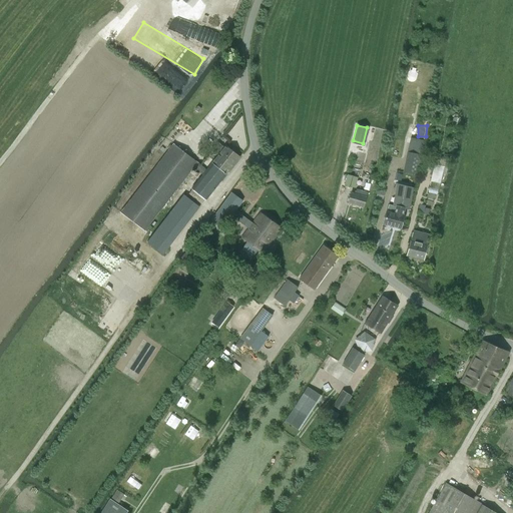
[(218,155),(212,162),(226,174),(239,157),(225,146),(223,147),(217,142),(211,150),(218,155)]
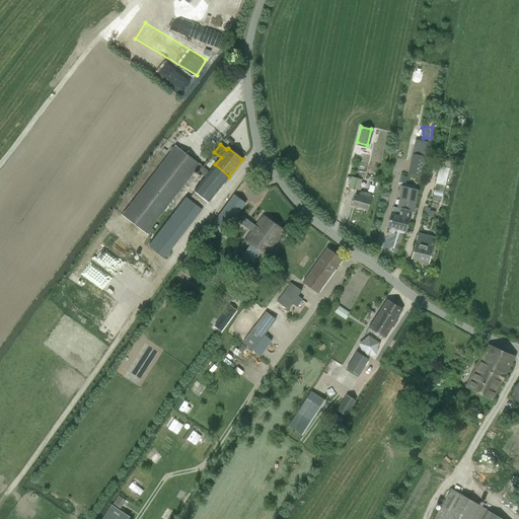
[(208,203),(229,176),(215,164),(209,172),(199,164),(175,146),(123,215),(146,233),(195,169),(205,177),(194,192),(195,193),(191,197),(204,207),(208,203)]
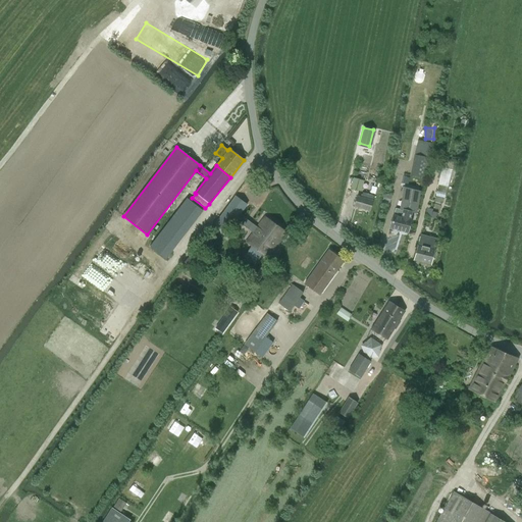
[(428,157),(414,155),(411,176),(425,178),(428,157)]
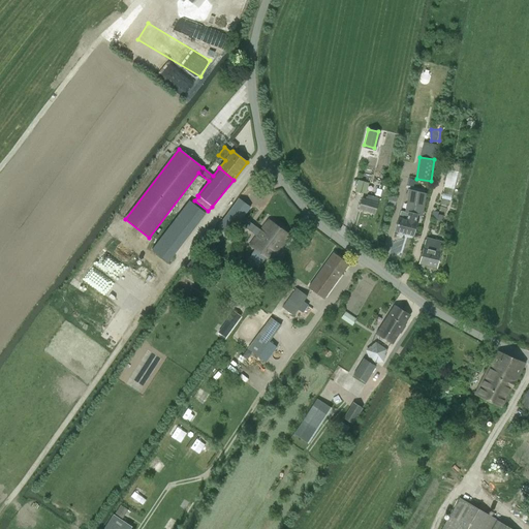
[(447,170),(444,187),(454,189),(458,173),(447,170)]
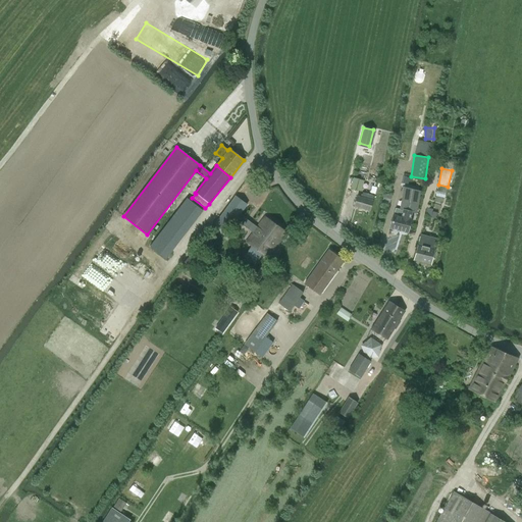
[(361,191),(363,180),(354,178),(351,189),(361,191)]
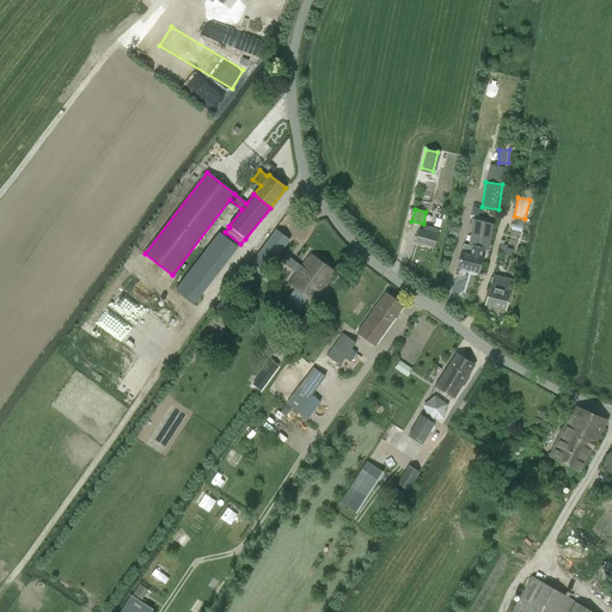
[(463,244),(461,252),(458,268),(460,268),(460,270),(461,271),(465,273),(466,271),(466,269),(477,271),(481,257),(479,257),(482,249),(488,250),(493,224),(473,220),(469,245),(463,244)]
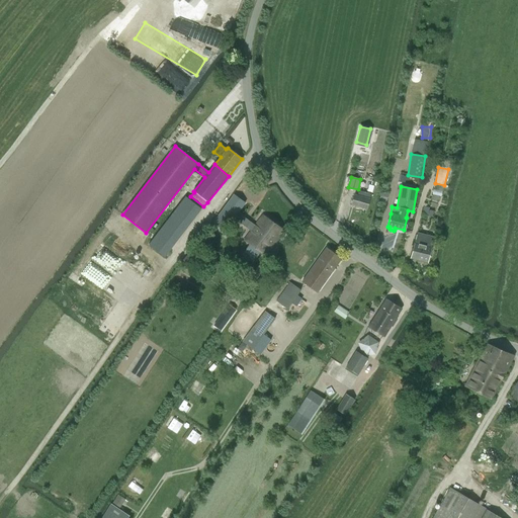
[(354,194),(351,204),(366,208),(369,199),(371,194),(360,191),(359,193),(358,192),(357,195),(354,194)]
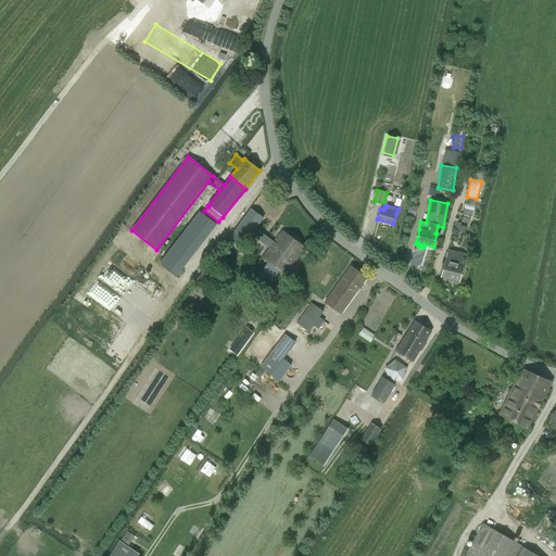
[(251,209),(228,239),(241,248),(251,235),(264,244),(265,244),(268,239),(255,229),(263,218),(251,209)]
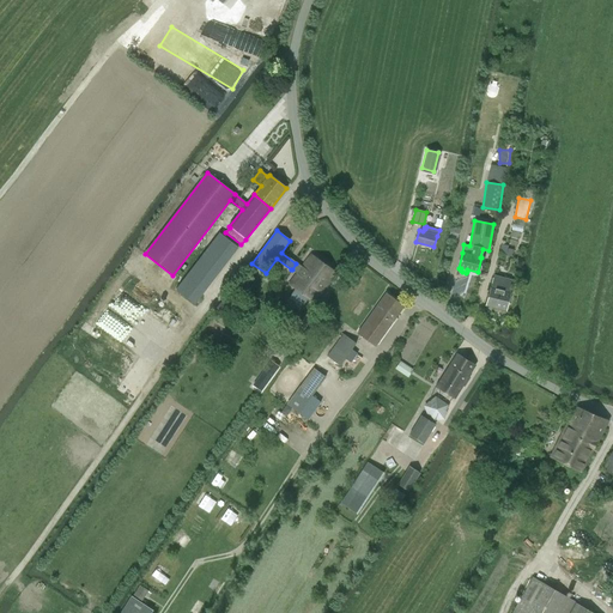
[(238,247),(219,232),(176,290),(195,304),(238,247)]
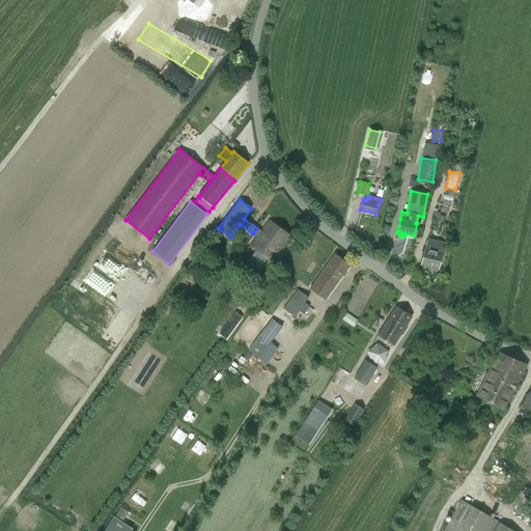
[(281,216),(289,223),(297,215),(288,207),(281,216)]
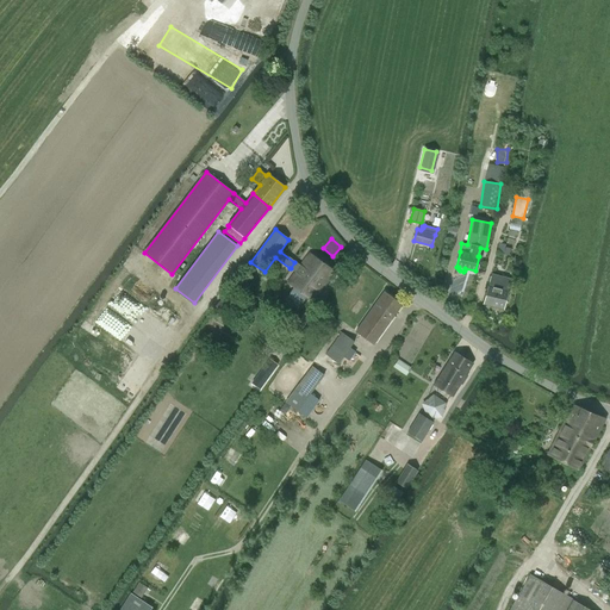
[(315,299),(334,272),(309,254),(300,266),(296,261),(294,262),(291,268),(297,272),(290,281),(315,299)]
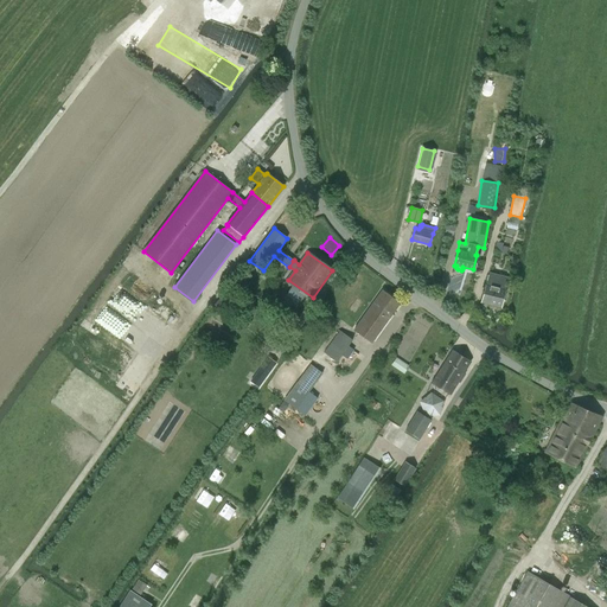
[(500,307),(509,278),(490,273),(481,302),(500,307)]
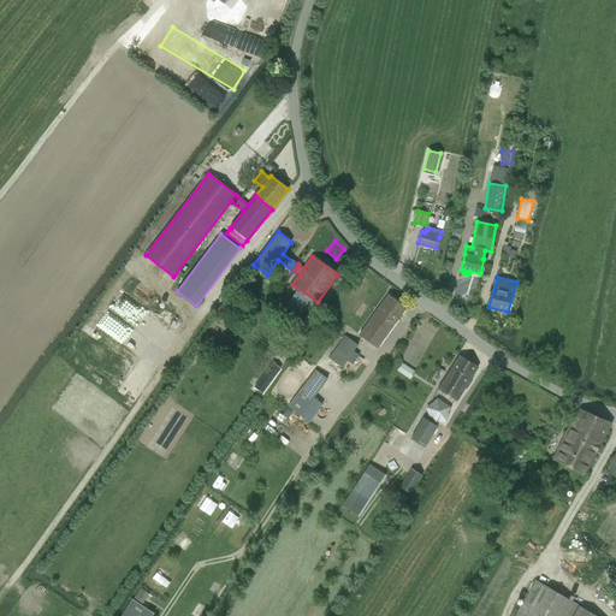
[(107,307),(144,331),(155,313),(118,290),(107,307)]
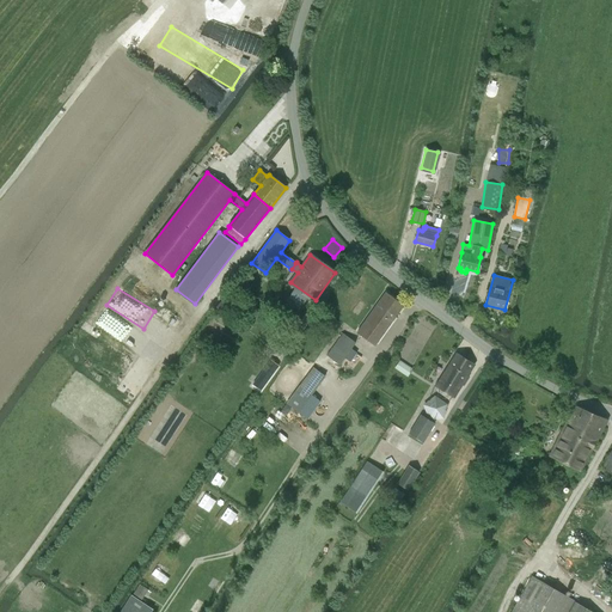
[(374,346),(403,306),(385,293),(356,332),(374,346)]
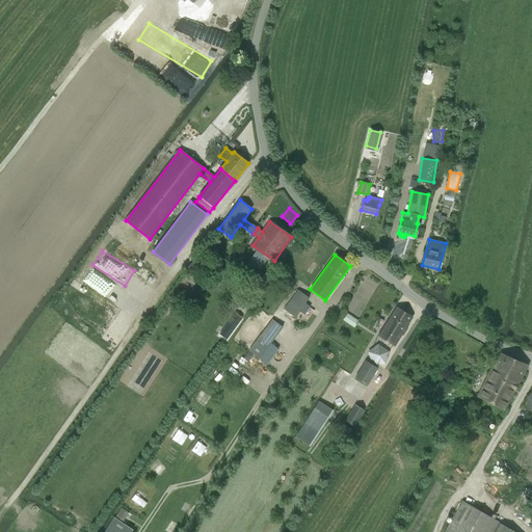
[(185,271),(196,278),(202,270),(191,263),(185,271)]
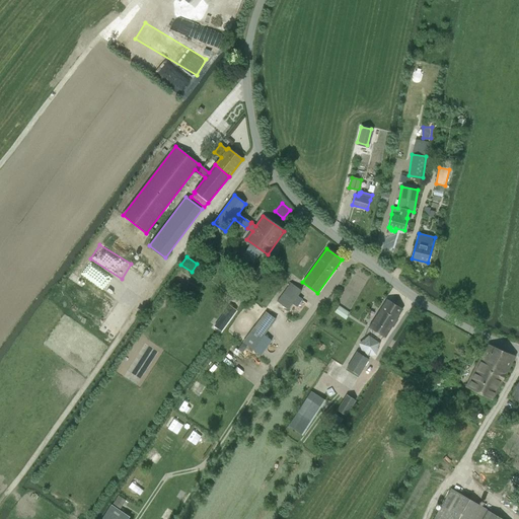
[(120,281),(98,266),(88,280),(109,295),(120,281)]
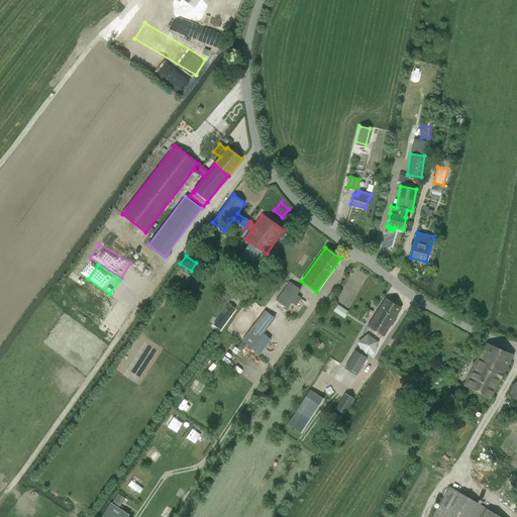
[(289,282),(276,300),(287,308),(291,302),(296,306),(302,299),(296,295),(300,290),(289,282)]
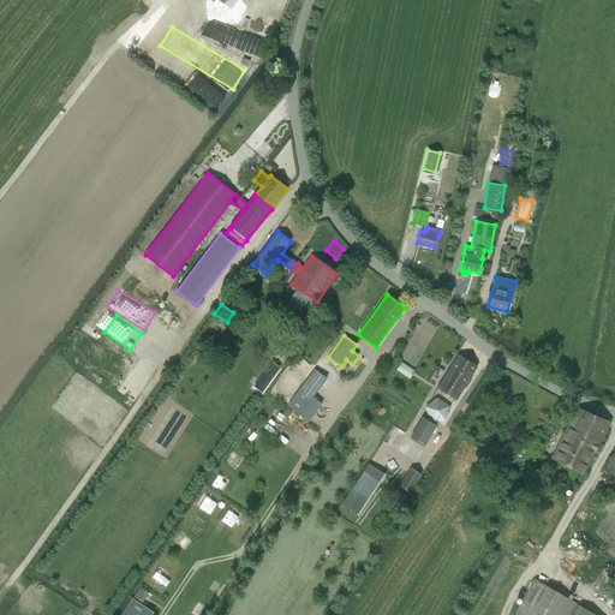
[(455,399),(476,366),(458,356),(437,388),(455,399)]
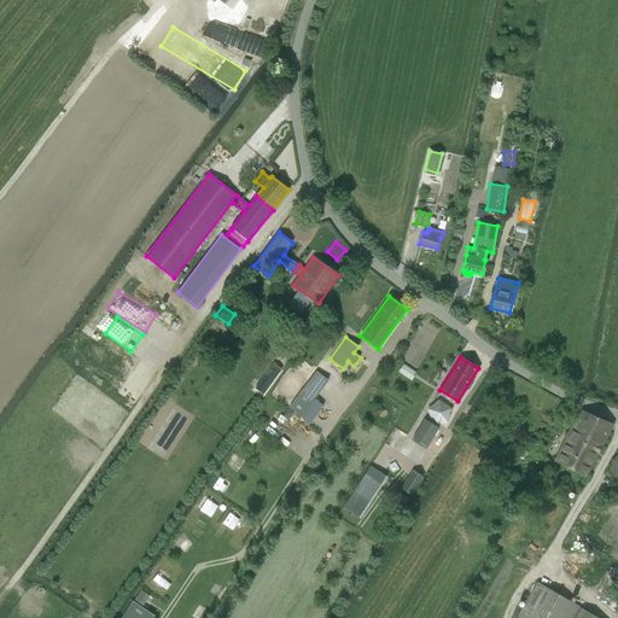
[(417,373),(403,365),(398,373),(412,380),(417,373)]
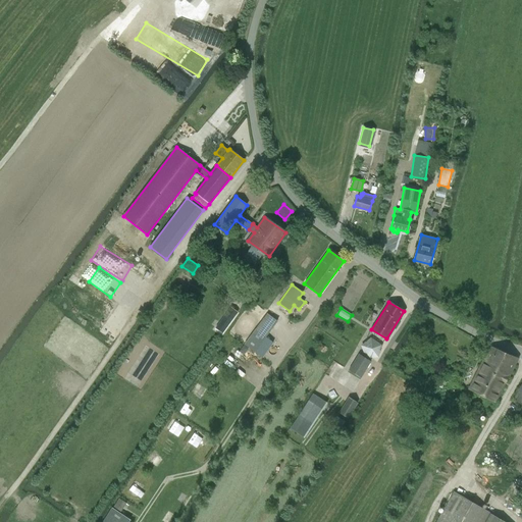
[(223,323),(227,326),(232,319),(227,315),(225,314),(220,321),(223,323)]
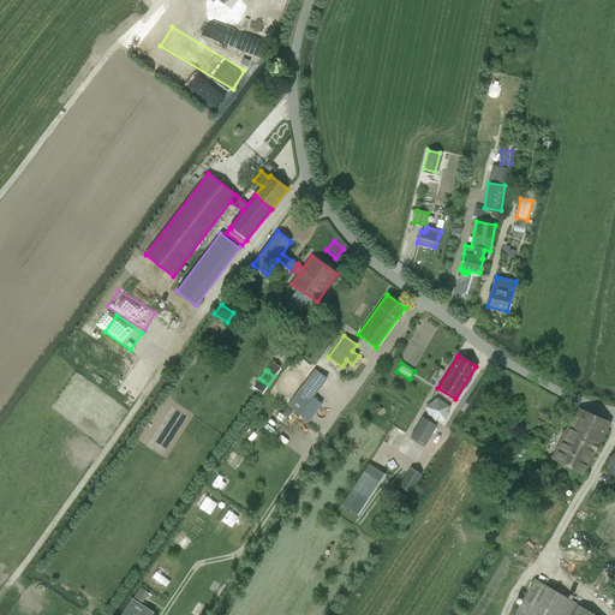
[(315,370),(288,406),(309,422),(322,404),(312,398),(326,378),(315,370)]
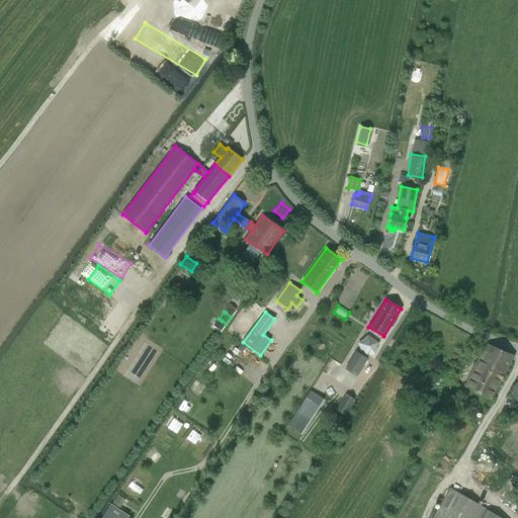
[(367,337),(359,343),(363,354),(375,355),(377,343),(367,337)]
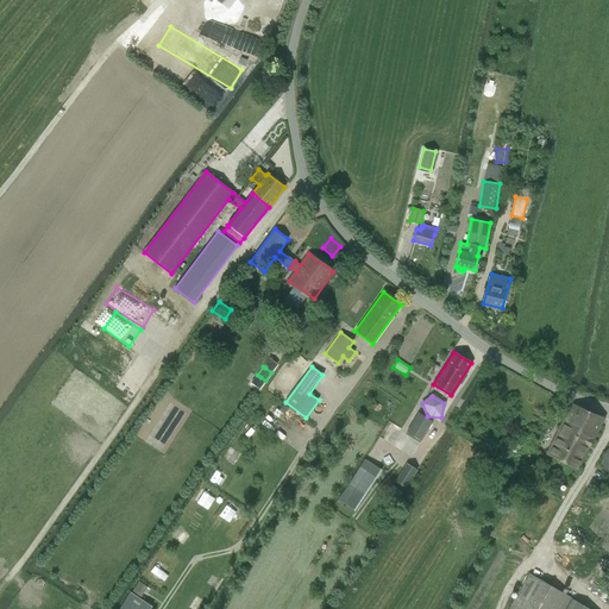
[(578,470),(604,419),(572,405),(546,454),(578,470)]
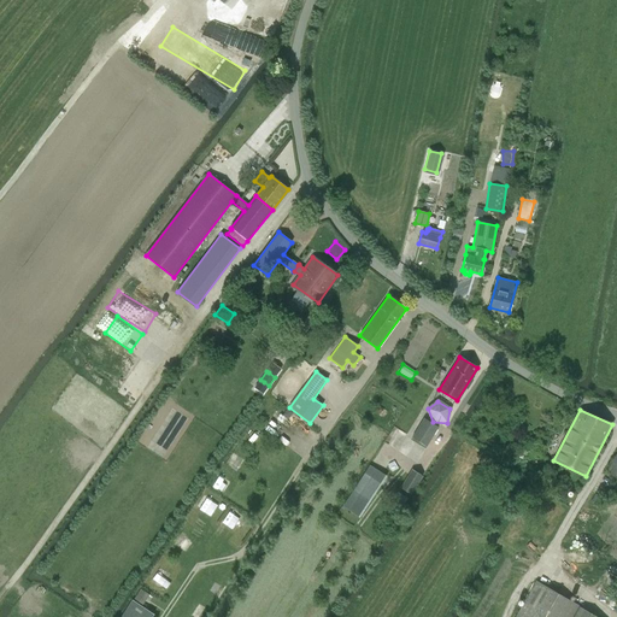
[(427,446),(439,428),(424,418),(412,438),(427,446)]
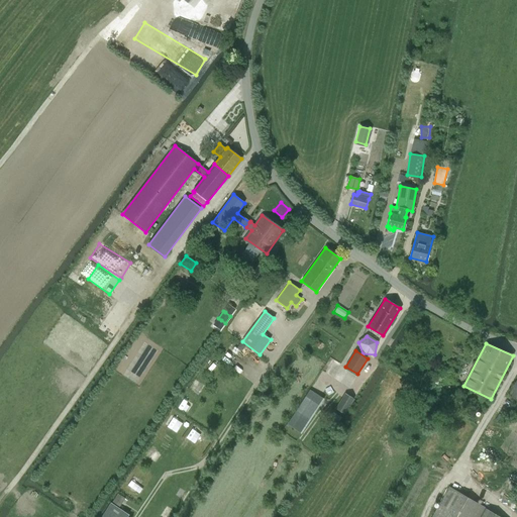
[(516,380),(508,395),(516,399),(516,380)]
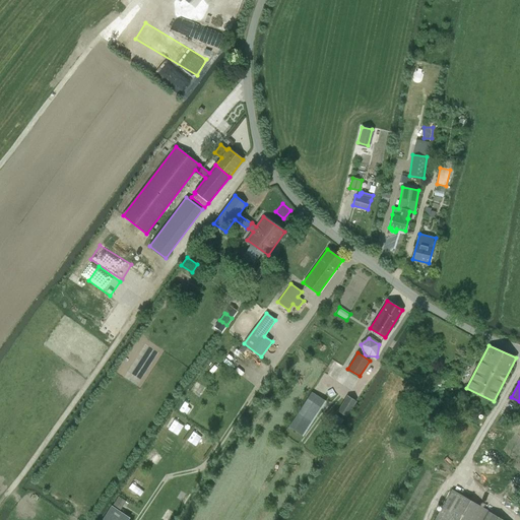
[(191,392),(200,397),(205,388),(196,383),(191,392)]
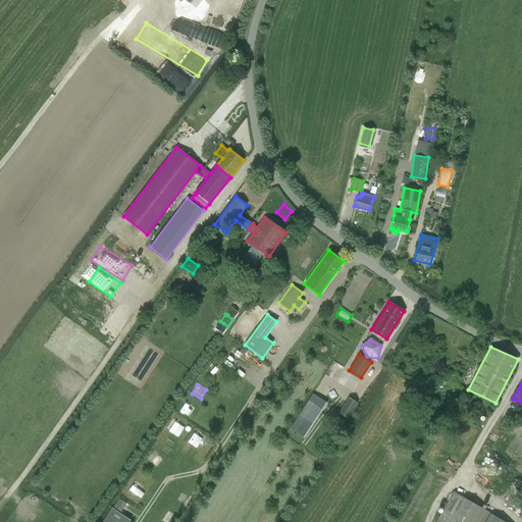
[(313,394),(290,428),(304,437),(326,403),(313,394)]
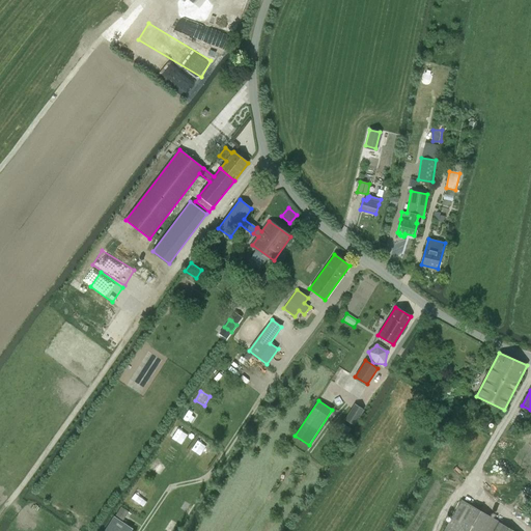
[(344,419),(353,425),(363,409),(355,403),(344,419)]
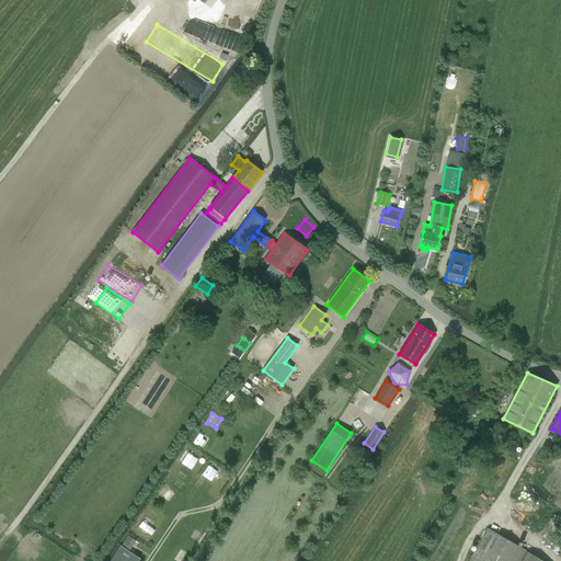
[(198,433),(193,441),(203,447),(208,438),(198,433)]
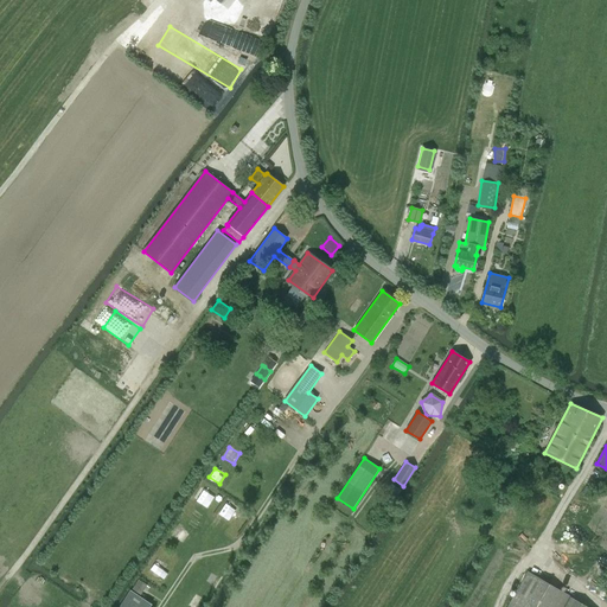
[(199,492),(196,498),(205,504),(209,498),(199,492)]
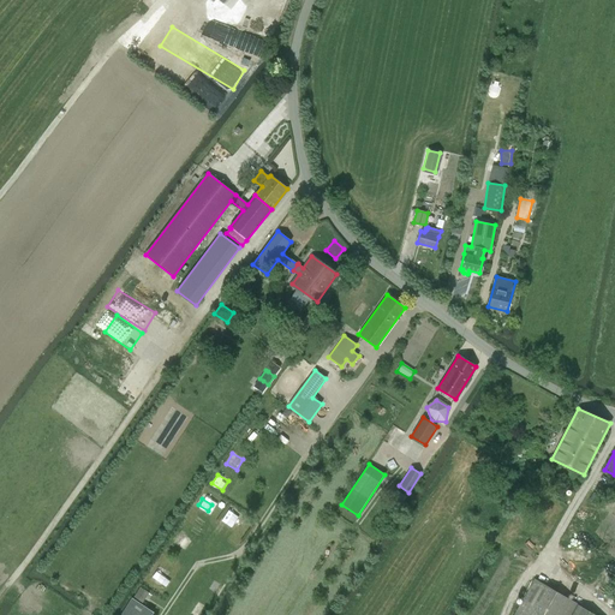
[(221,521),(232,526),(237,514),(226,511),(221,521)]
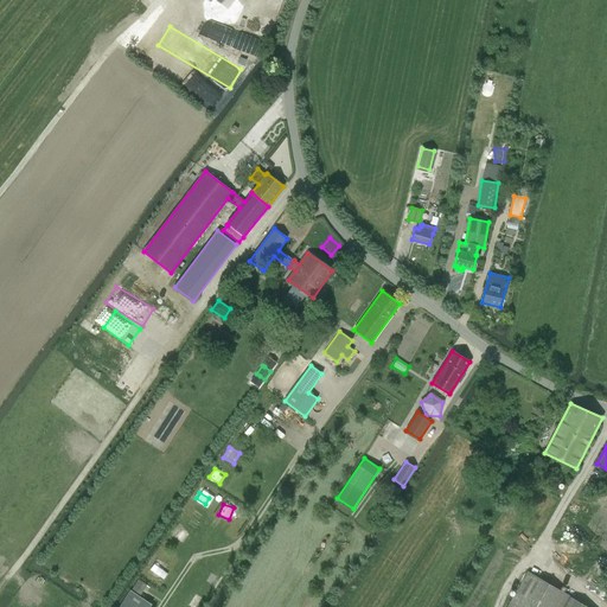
[(174,528),(170,535),(185,544),(190,537),(174,528)]
